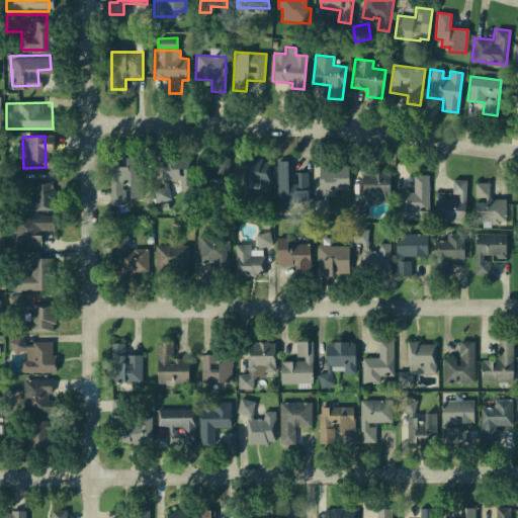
[(107,165),(123,165),(123,156),(137,157),(137,197),(127,197),(127,205),(107,205),(107,165)]
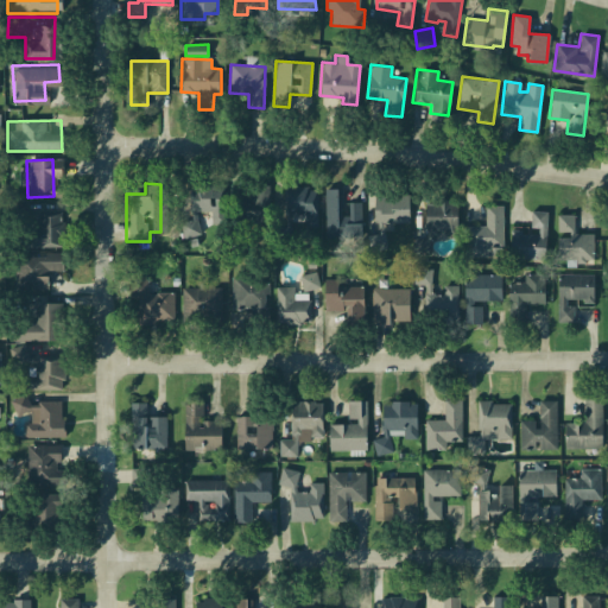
[(230,198),(247,198),(247,206),(253,206),(253,185),(270,185),(270,209),(260,209),(260,225),(245,225),(245,214),(230,214),(230,198)]
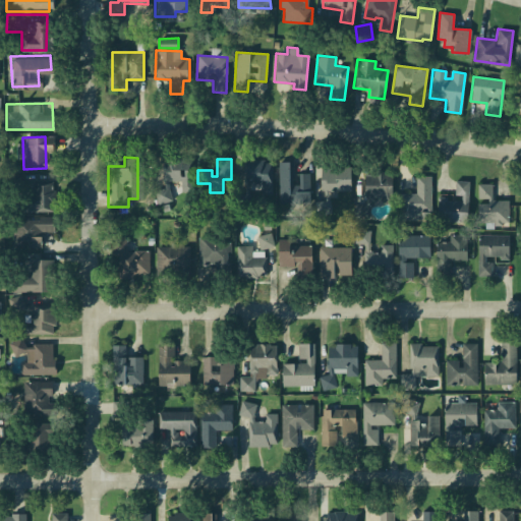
[(242,159),(264,159),(264,163),(272,163),(272,194),(262,194),(262,183),(249,183),(250,197),(250,203),(239,203),(238,194),(243,194),(242,159)]
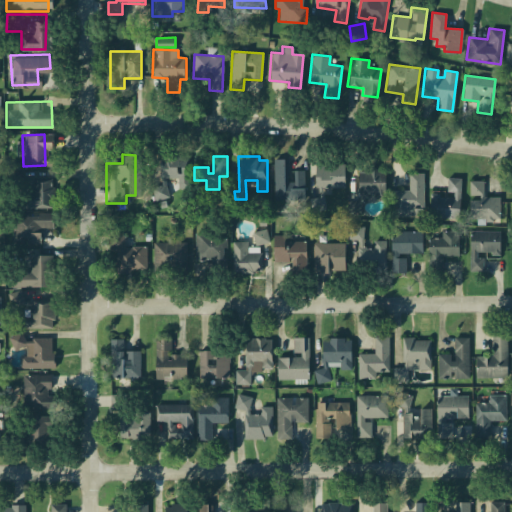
[(158,157),(178,157),(177,166),(185,166),(185,187),(177,187),(177,177),(165,178),(165,184),(169,197),(155,200),(151,188),(159,186),(158,157)]
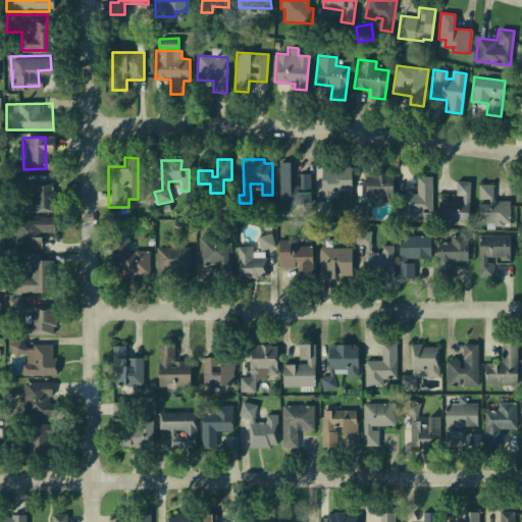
[(277,162),(294,162),(294,185),(299,185),(299,174),(308,174),(309,203),(279,204),(277,162)]
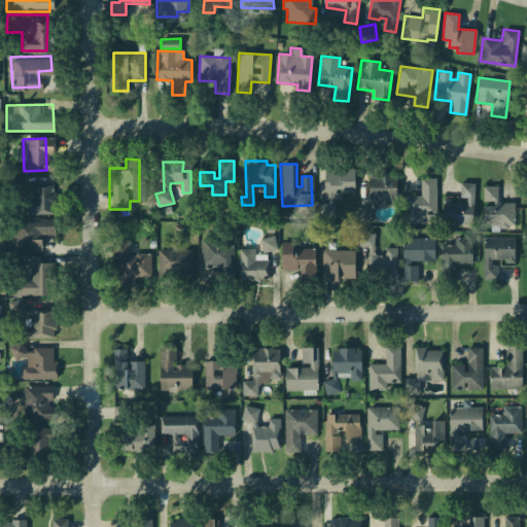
[(318,205),(321,218),(334,215),(330,190),(353,191),(354,169),(323,169),(324,191),(326,191),(328,202),(318,205)]
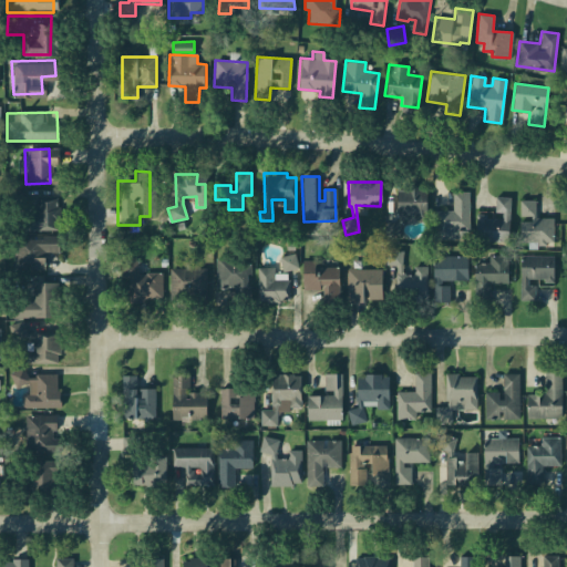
[(395,187),(426,187),(425,220),(412,220),(413,215),(405,215),(405,224),(400,224),(400,238),(383,238),(383,222),(395,222),(395,187)]
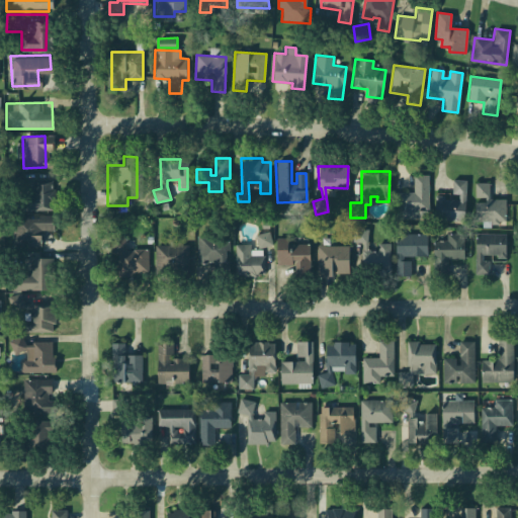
[(396,192),(413,192),(413,175),(428,175),(428,208),(415,208),(415,218),(396,218),(396,192)]
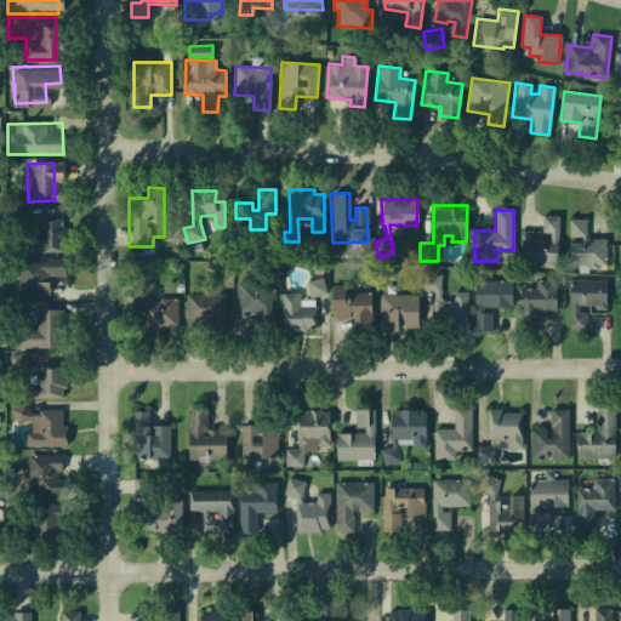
[(522,233),(533,233),(533,238),(550,239),(550,232),(541,232),(541,215),(559,216),(557,263),(520,262),(522,233)]
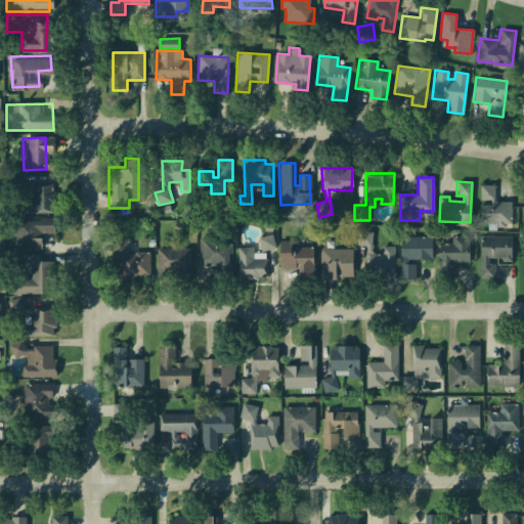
[(480,184),(494,184),(494,201),(512,201),(512,223),(481,224),(481,205),(490,205),(490,201),(480,201),(480,184)]
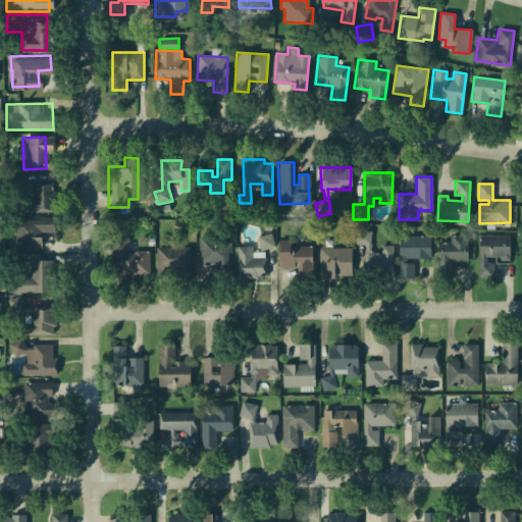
[(15,197),(35,196),(35,185),(48,185),(48,210),(15,211),(15,197)]
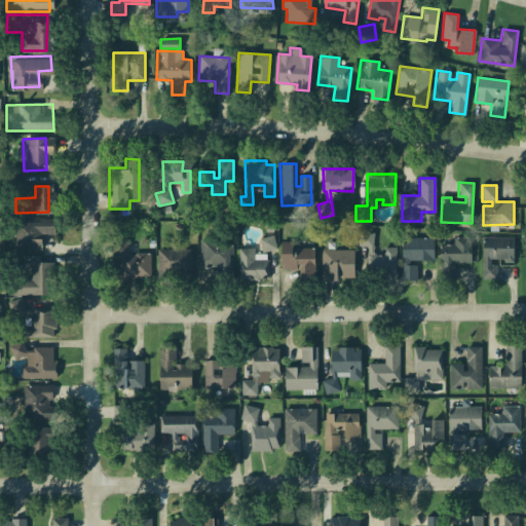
[(13,218),(13,252),(52,252),(51,217),(13,218)]
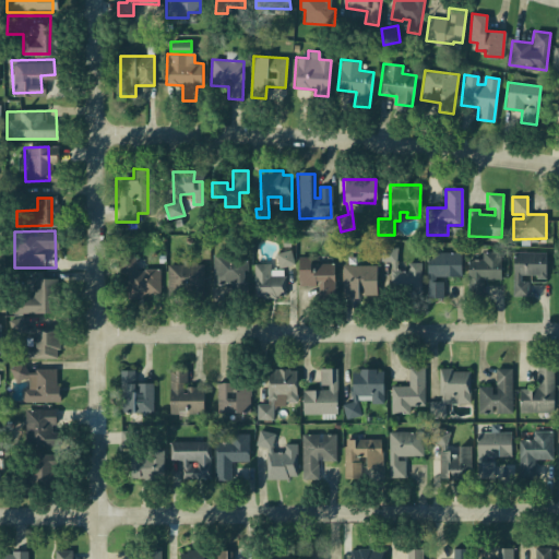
[(390,270),(392,269),(391,262),(380,261),(381,247),(396,248),(395,261),(396,270),(407,270),(407,263),(420,263),(421,293),(407,293),(407,284),(390,284),(390,270)]
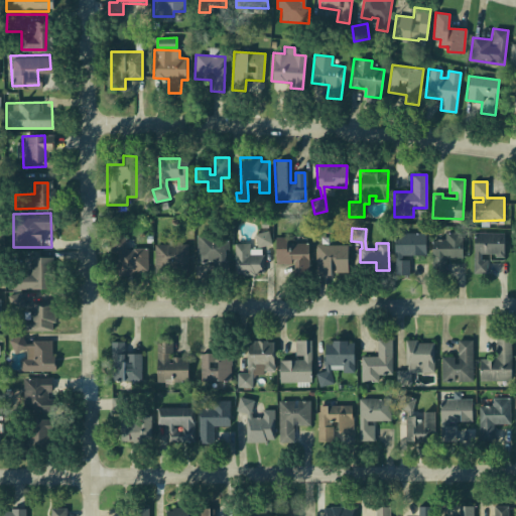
[(253,234),(268,230),(272,244),(257,248),(253,234)]
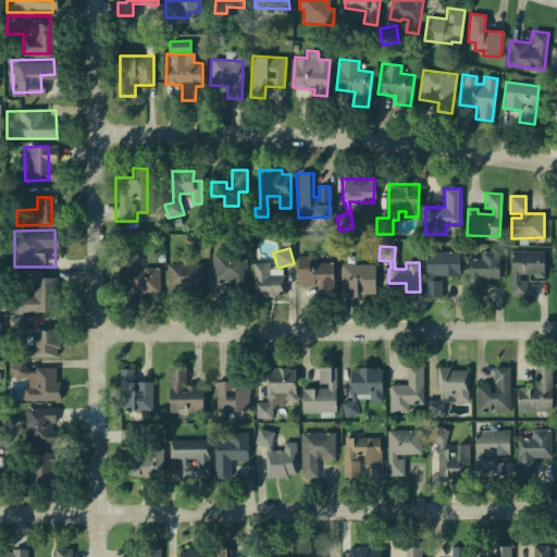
[(480,249),(498,250),(498,279),(481,279),(481,297),(466,297),(466,258),(480,258),(480,249)]
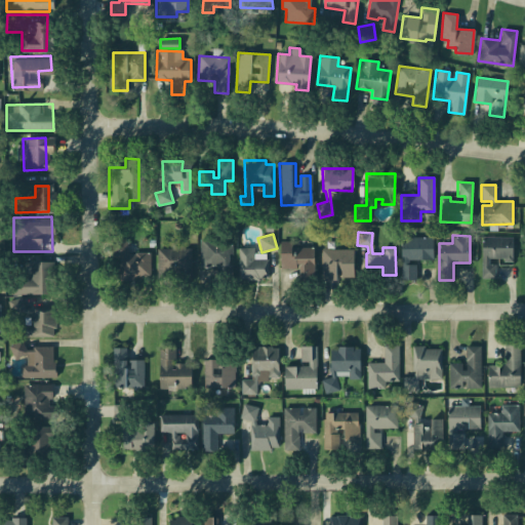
[(400,237),(432,237),(433,259),(400,259),(400,237)]
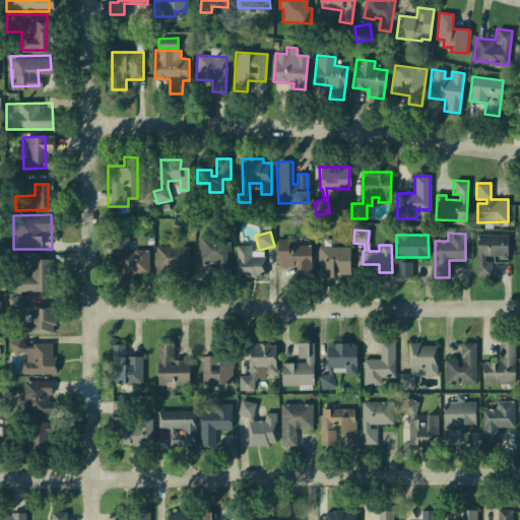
[(477,235),(508,235),(508,258),(499,258),(499,256),(483,256),(483,262),(491,262),(491,275),(476,275),(477,235)]
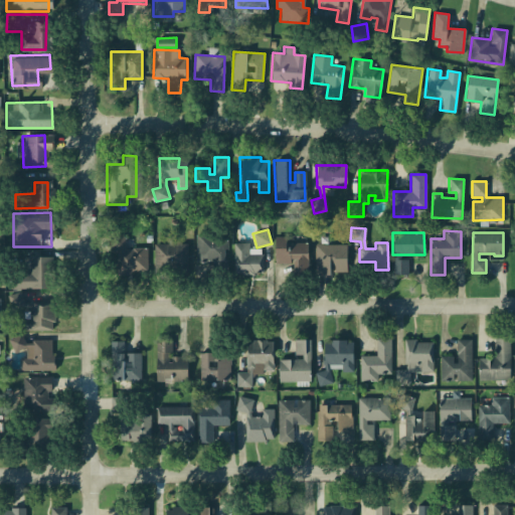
[(196,233),(228,233),(228,248),(223,248),(223,260),(228,260),(228,271),(212,271),(212,261),(196,261),(196,233)]
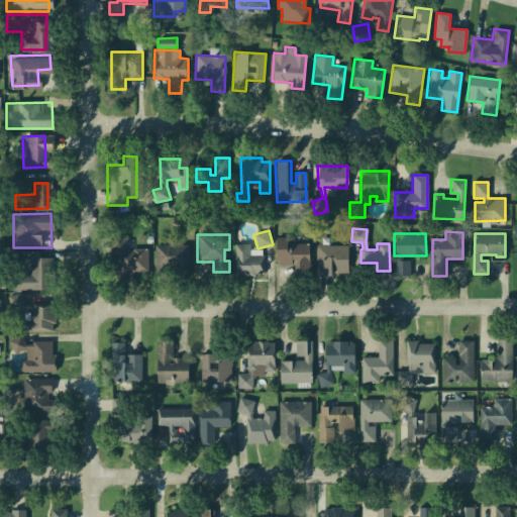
[(109,237),(124,238),(124,249),(131,249),(132,247),(147,247),(147,271),(131,271),(131,276),(116,276),(116,253),(109,253),(109,237)]
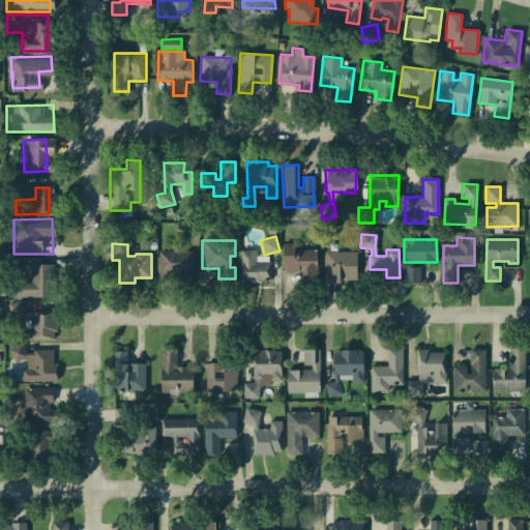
[(283,243),(294,243),(294,249),(317,248),(317,284),(302,284),(301,269),(283,270),(283,243)]
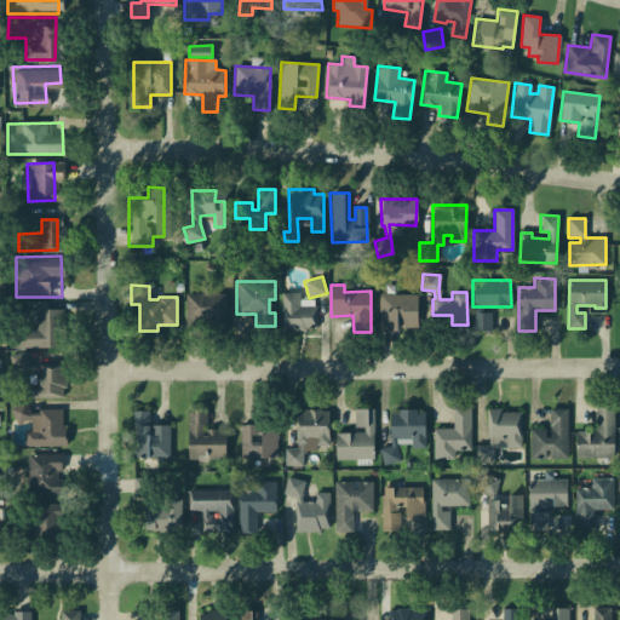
[(281,292),(299,292),(299,305),(317,305),(317,327),(308,327),(308,329),(281,329),(281,292)]
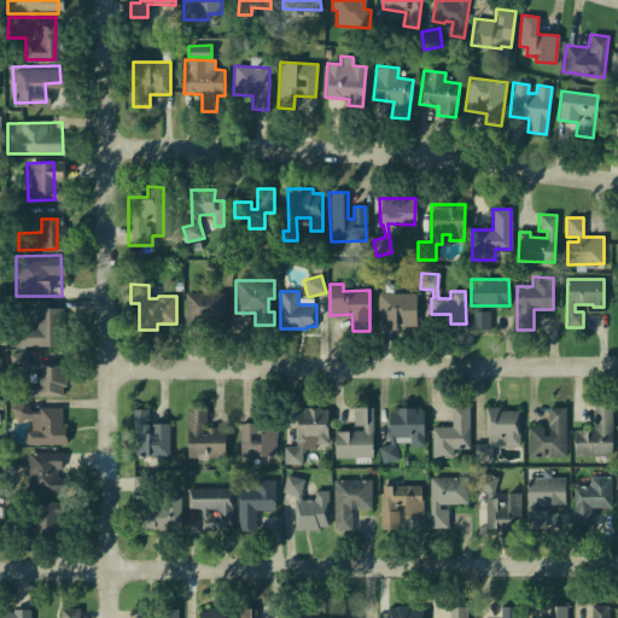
[(185,292),(225,292),(225,330),(211,330),(211,321),(185,321),(185,292)]
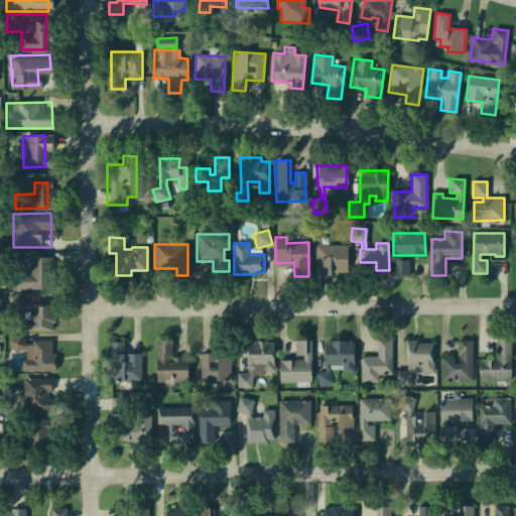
[(315,245),(347,245),(347,272),(335,272),(335,269),(330,269),(330,274),(315,274),(315,245)]
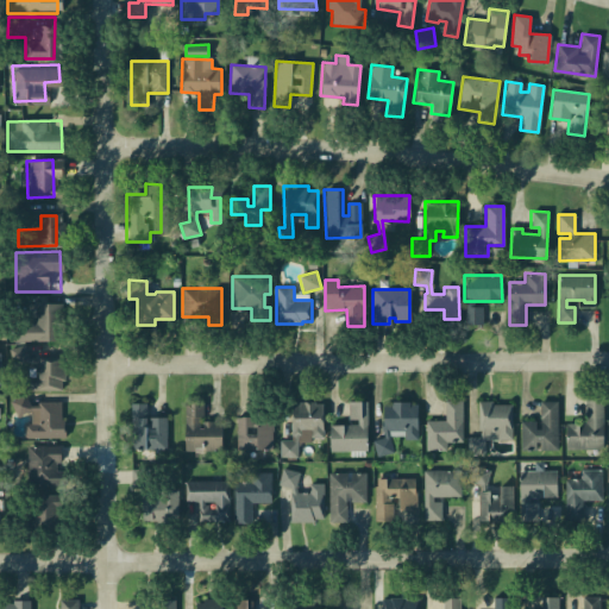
[(8,322),(35,321),(33,302),(48,302),(49,341),(8,343),(8,322)]
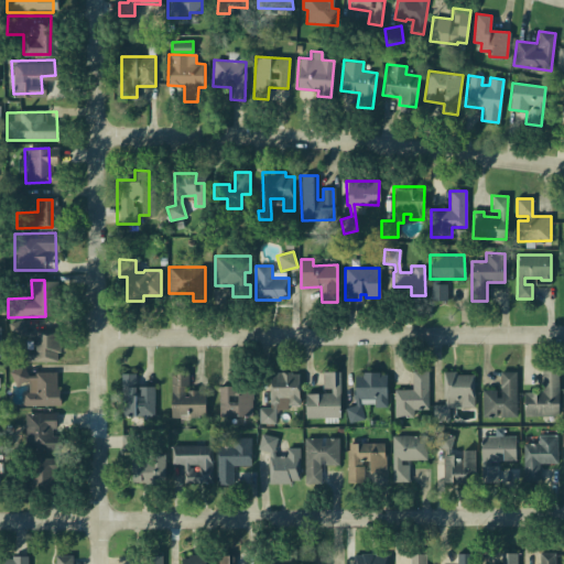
[(431,283),(446,283),(446,300),(431,300),(431,283)]
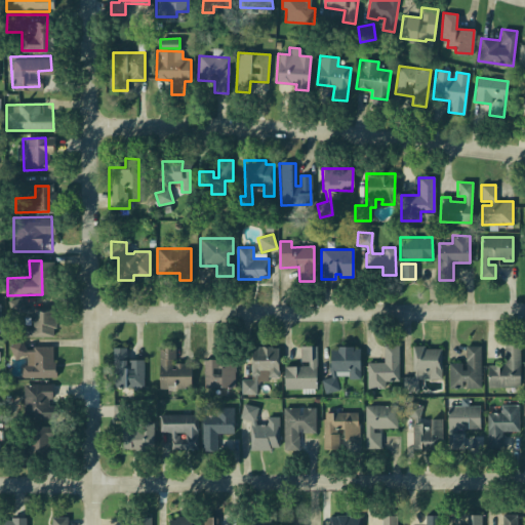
[(19,332),(53,334),(55,308),(29,307),(28,323),(19,322),(19,332)]
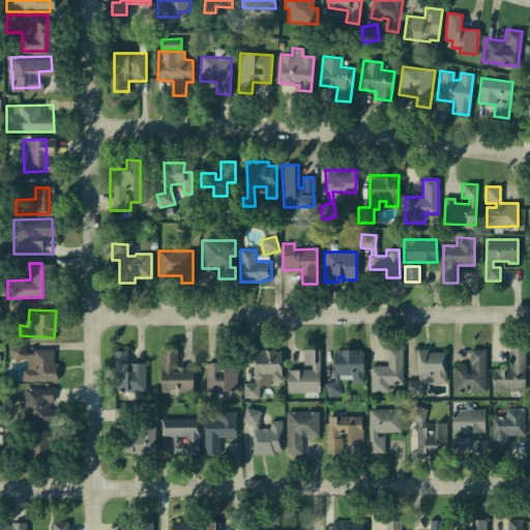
[(158,346),(178,347),(177,366),(194,366),(193,395),(157,394),(158,346)]
